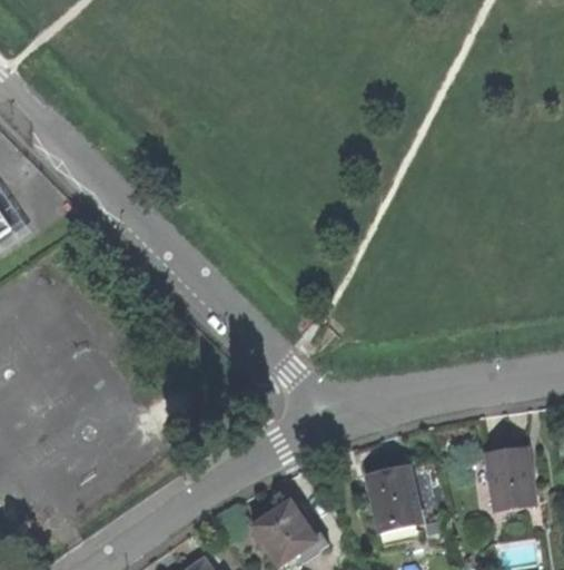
[(493,509),(534,503),(526,449),(503,452),(485,454),(493,509)]
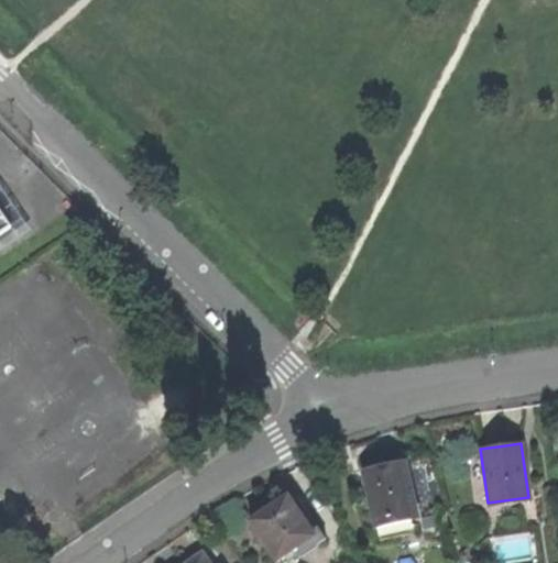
[(360,470),(372,526),(414,517),(401,461),(382,465),(360,470)]
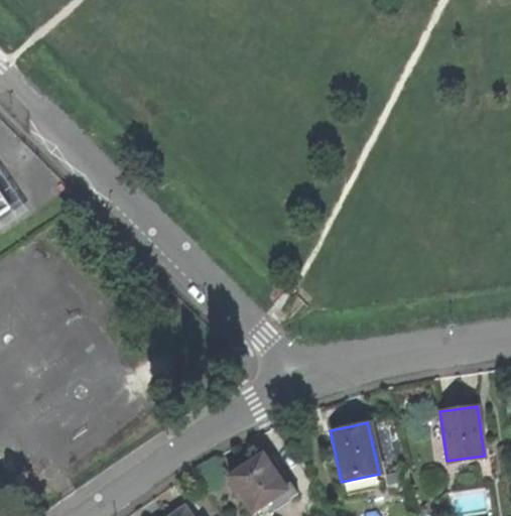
[(259,504),(264,510),(291,491),(271,461),(265,465),(257,453),(241,465),(225,475),(249,511),(259,504)]
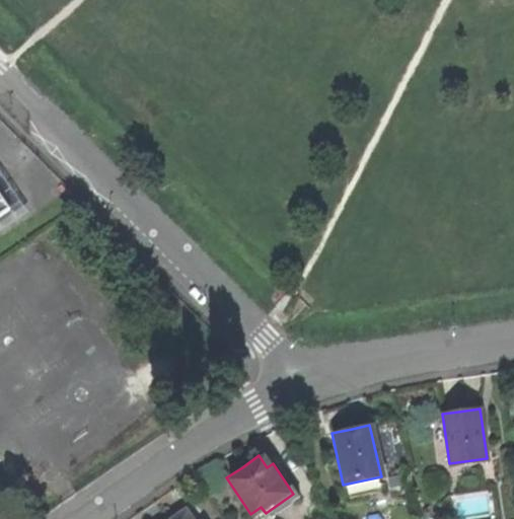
[(190,518),(182,507),(164,518),(190,518)]
